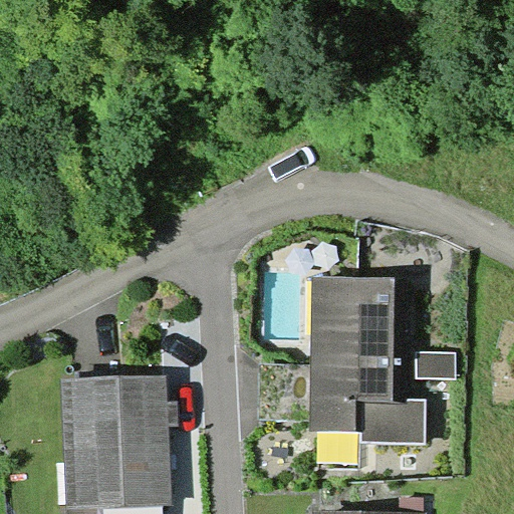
[(359,443),(427,444),(427,398),(408,398),(408,401),(394,401),(396,277),(311,276),(309,431),(359,432),(359,443)]
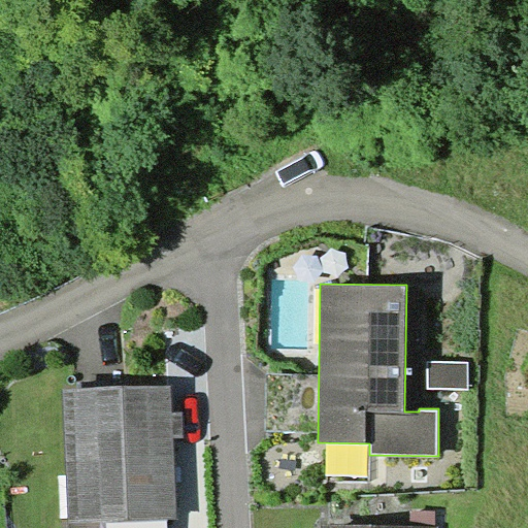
[(469,361),(427,361),(427,389),(469,389),(469,361)]
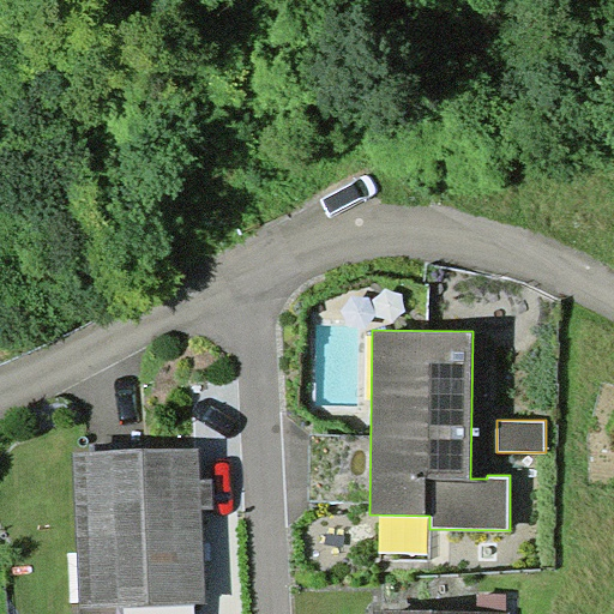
[(199,447),(74,453),(80,613),(124,613),(125,607),(194,605),(205,603),(202,510),(200,479),(199,447)]
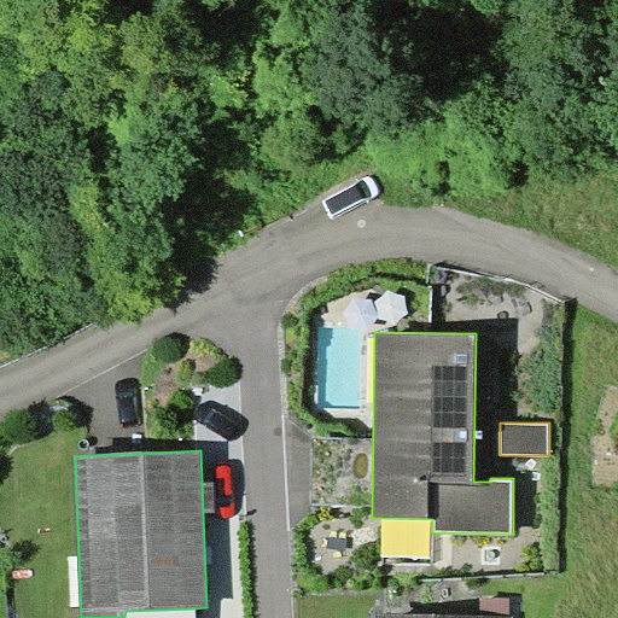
[(215,482),(202,482),(203,513),(216,512),(215,482)]
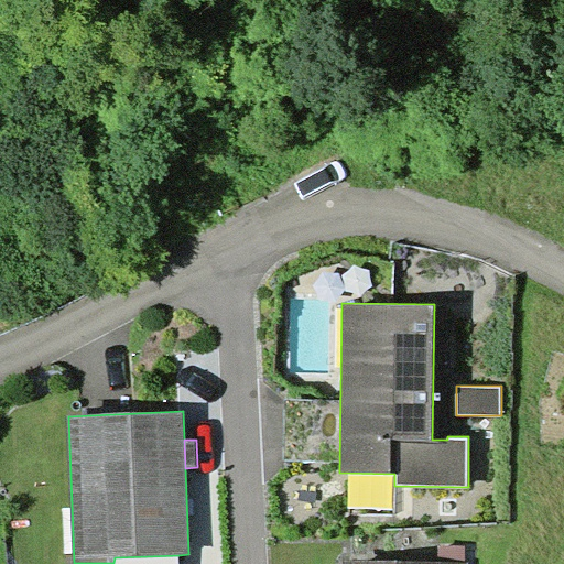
[(440,560),(465,560),(465,544),(440,544),(440,560)]
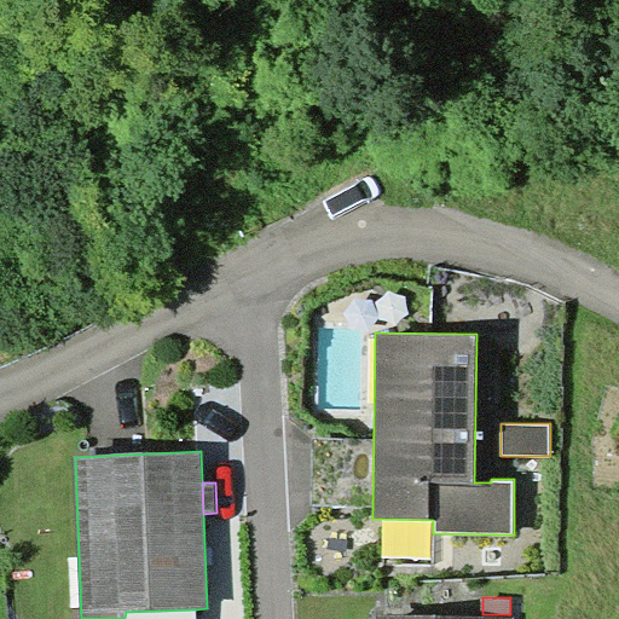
All buildings are outlined.
